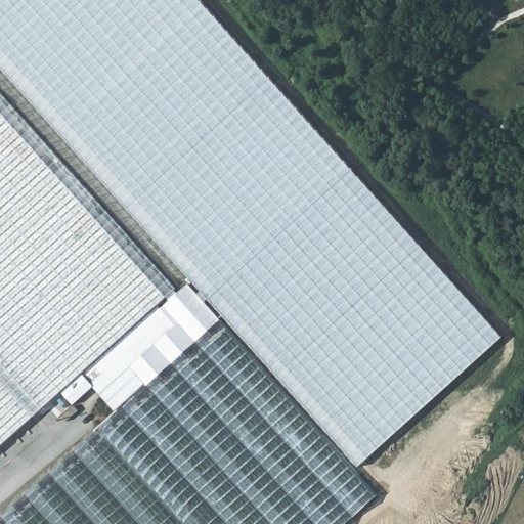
[(352,169),(200,0),(0,0),(0,70),(202,292),(199,295),(205,302),(352,169)]
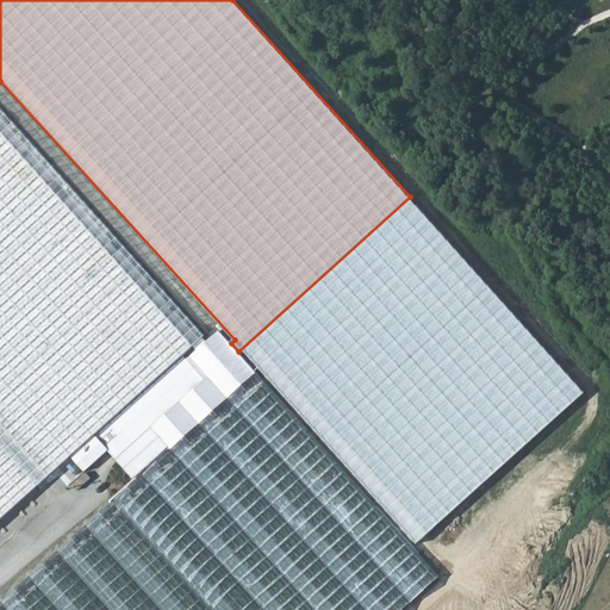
[(0,548),(74,483),(87,471),(75,458),(137,400),(186,358),(207,337),(66,181),(0,109),(0,548)]
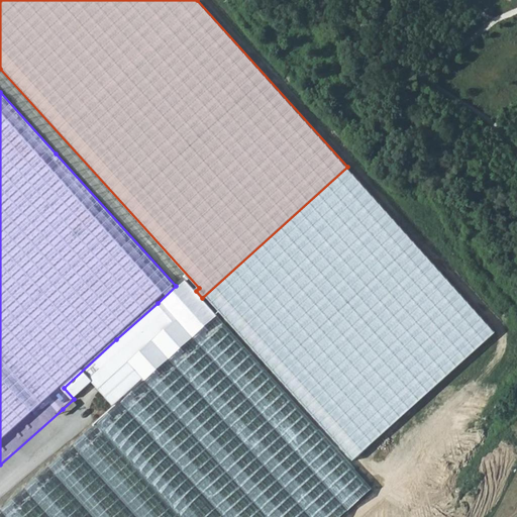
[(497,332),(347,167),(202,298),(218,316),(350,461),(497,332)]
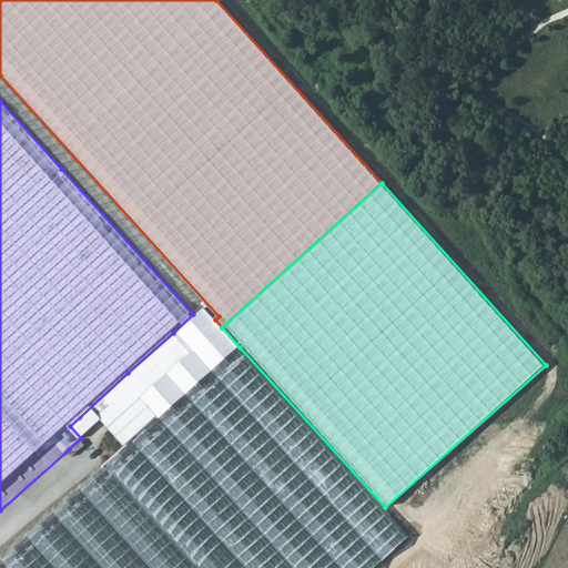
[(175,334),(173,333),(128,373),(70,426),(81,438),(102,419),(125,446),(158,417),(160,419),(161,421),(240,347),(222,327),(215,320),(204,308),(175,334)]
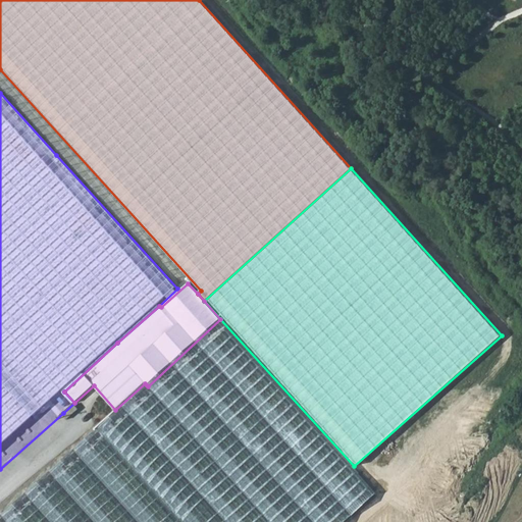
[(354,466),(220,319),(148,386),(139,394),(100,429),(0,519),(0,521),(344,521),(377,492),(354,466)]
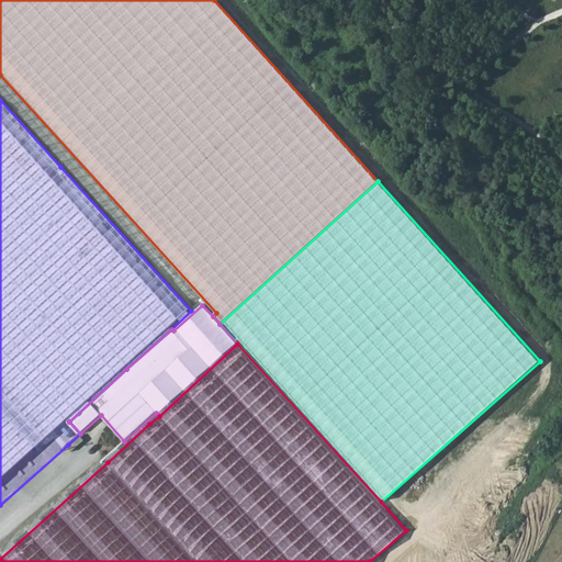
[(85,439),(83,437),(80,434),(68,445),(71,449),(72,450),(85,439)]
